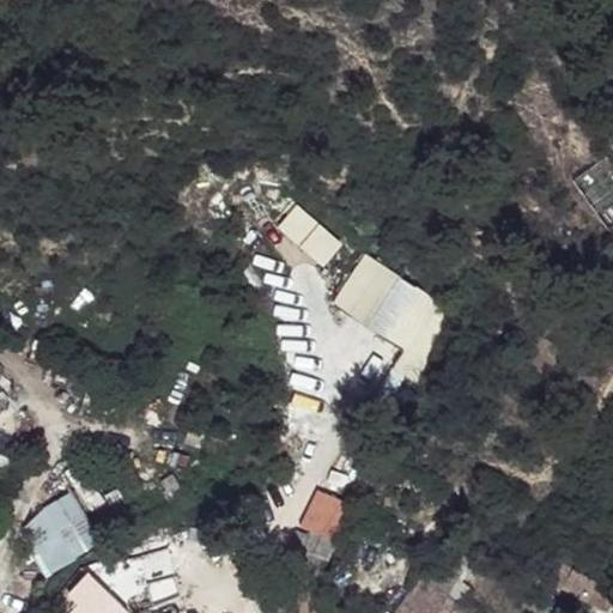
[(67,489),(22,525),(38,545),(84,510),(67,489)]
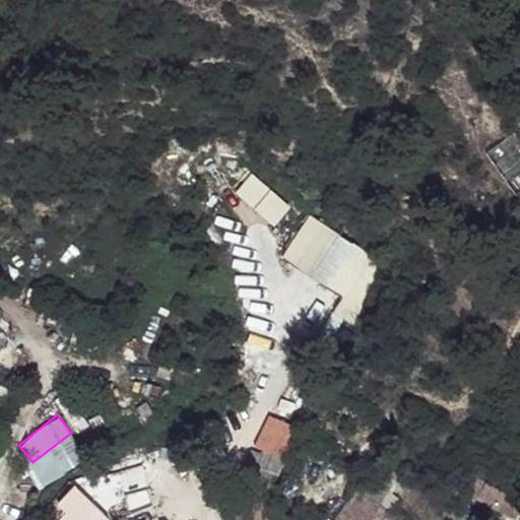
[(69,483),(59,503),(66,510),(60,519),(99,519),(92,505),(69,483)]
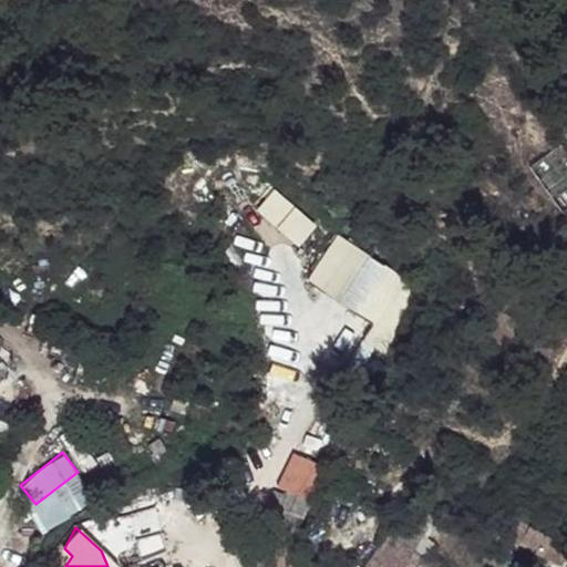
[(553,538),(531,529),(524,546),(545,555),(553,538)]
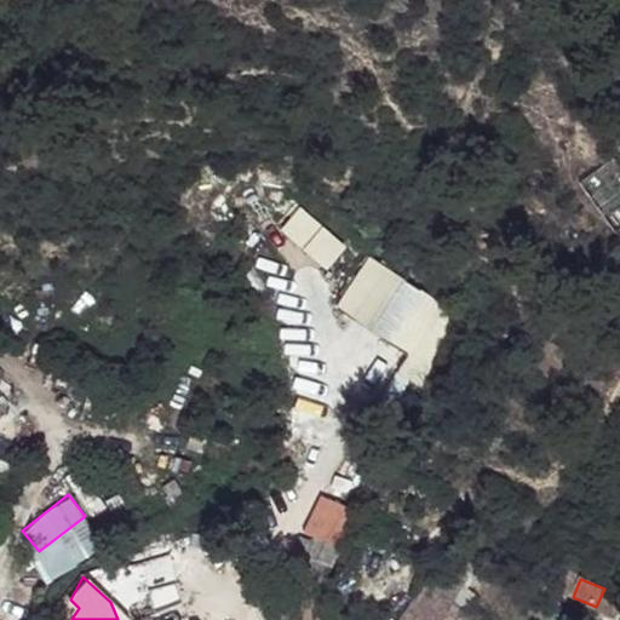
[(436,619),(411,604),(400,619),(436,619)]
